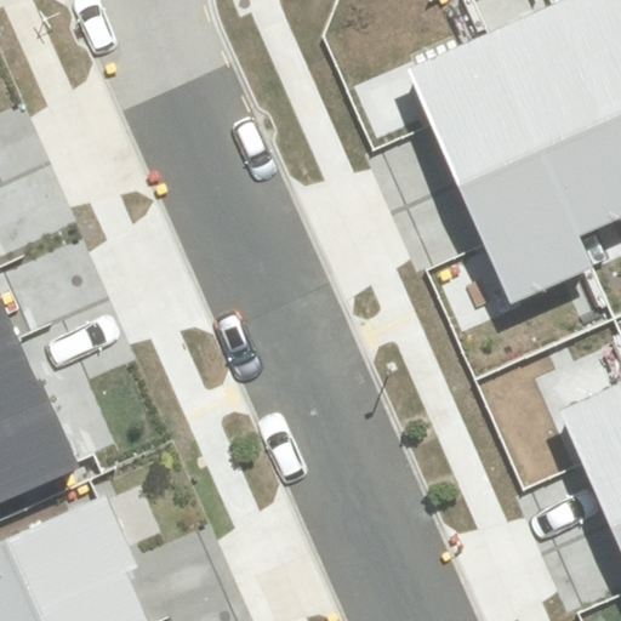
[(620,151),(620,0),(564,0),(556,4),(620,151)]
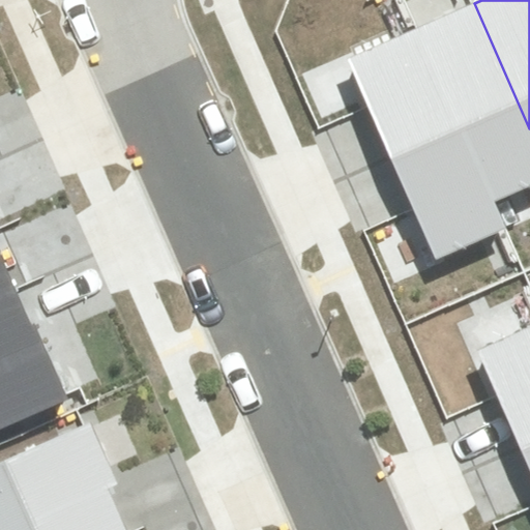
[(495,201),(529,185),(529,128),(474,3),(418,28),(463,129),(495,201)]
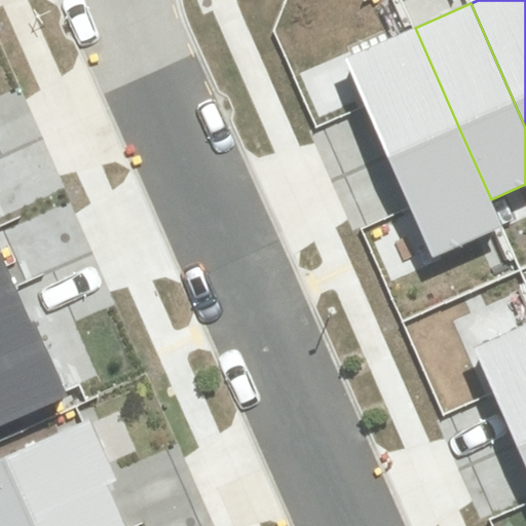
[(366,107),(388,159),(459,128),(415,28),(344,59),(366,107)]
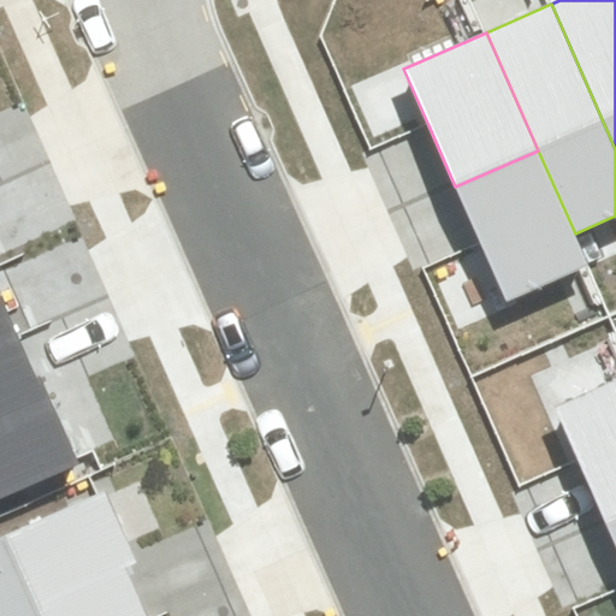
[(538,150),(455,187),(480,243),(508,304),(590,267),(575,234),(538,150)]
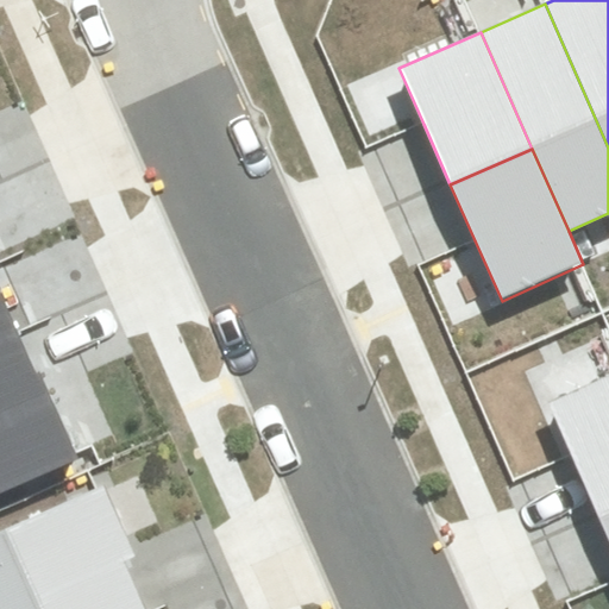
[(0,338),(18,331),(0,289),(0,338)]
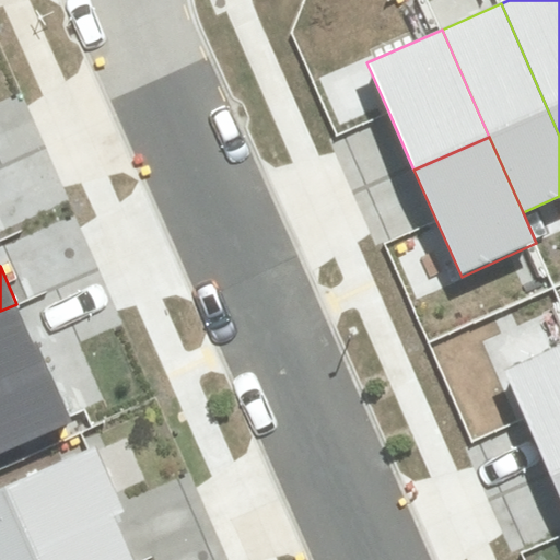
[(0,453),(69,423),(16,304),(0,311),(0,453)]
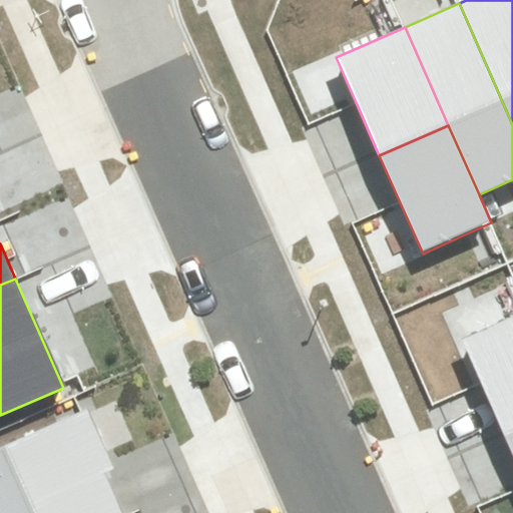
[(481,385),(504,436),(512,431),(512,316),(461,339),(481,385)]
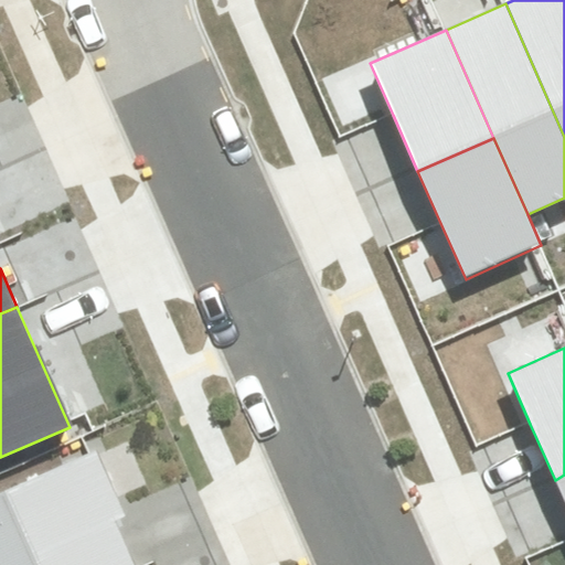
[(0,564),(134,564),(115,521),(126,515),(98,450),(0,492),(0,564)]
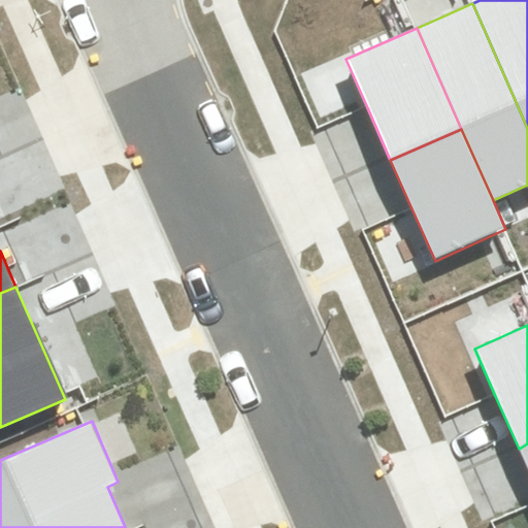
[(527,443),(519,449),(527,470),(527,443)]
